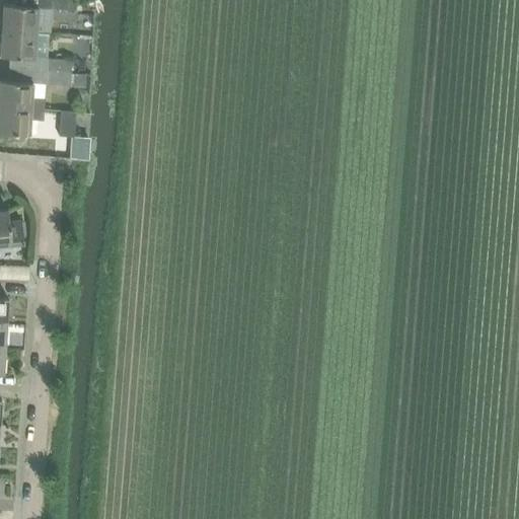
[(3,4),(1,29),(36,31),(39,7),(53,8),(75,9),(75,0),(14,0),(14,5),(3,4)]
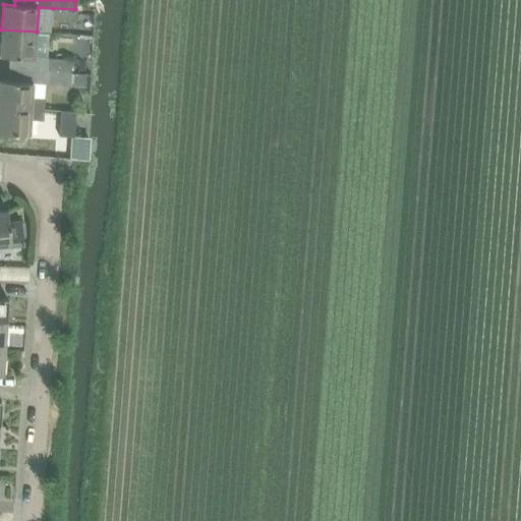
[(1,30),(0,50),(0,55),(11,56),(10,68),(46,71),(71,72),(71,60),(48,59),(35,58),(37,34),(37,32),(1,30)]
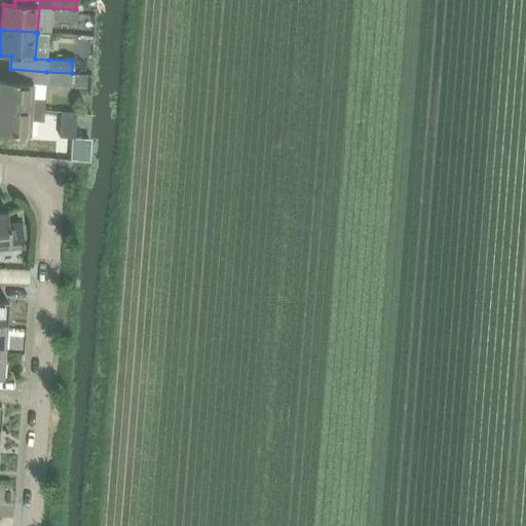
[(0,80),(0,107),(44,110),(45,101),(32,100),(33,83),(46,84),(46,72),(10,69),(9,81),(0,80)]
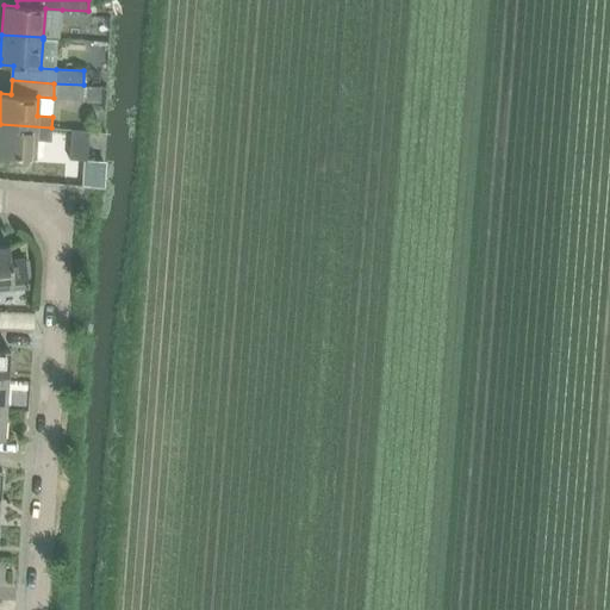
[(0,124),(0,154),(35,157),(36,138),(50,139),(51,128),(0,124)]
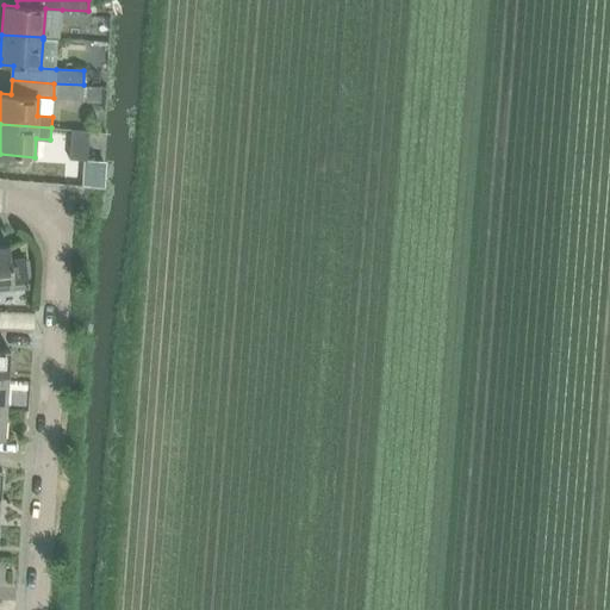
[(88,131),(72,130),(70,161),(87,162),(88,131)]
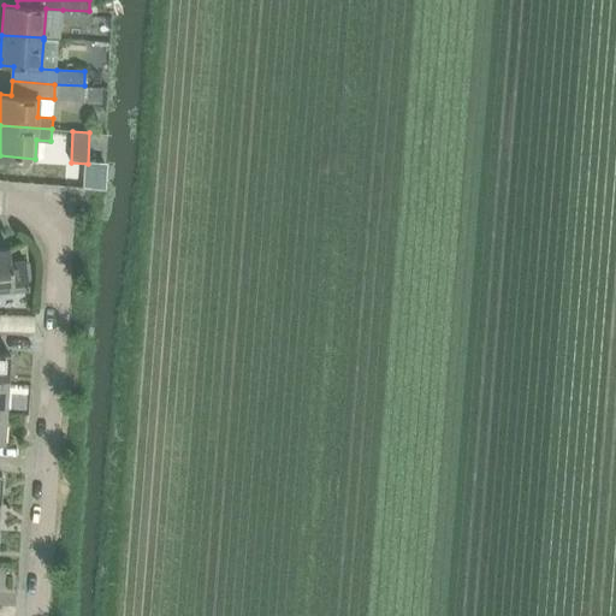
[(9,249),(0,249),(0,290),(27,288),(24,265),(10,266),(9,249)]
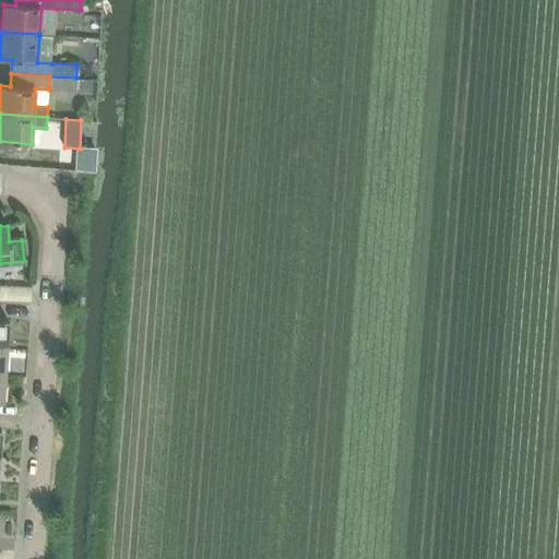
[(30,297),(30,286),(6,287),(7,298),(30,297)]
